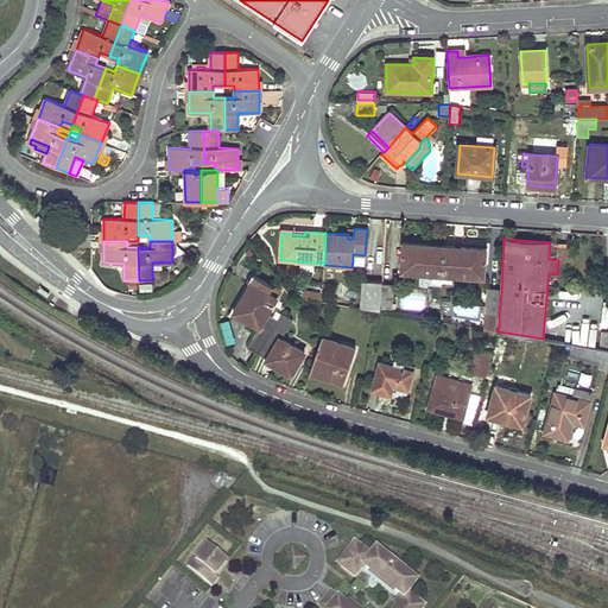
[(432,273),(442,274),(444,246),(403,242),(400,271),(432,273)]
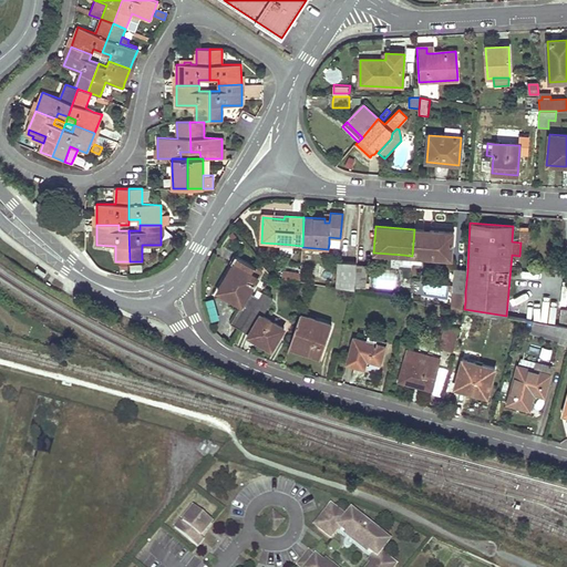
[(521,226),(521,243),(532,244),(533,227),(521,226)]
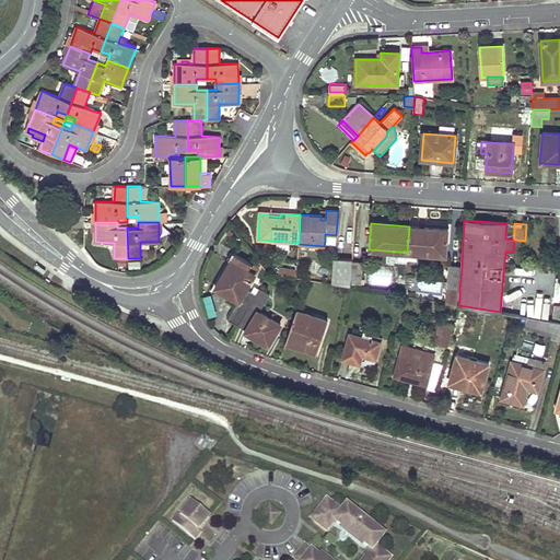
[(407,253),(417,253),(445,255),(446,229),(409,226),(407,253)]
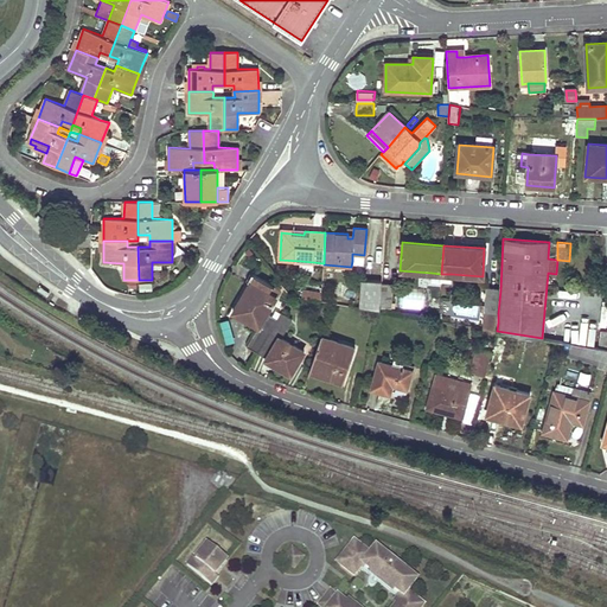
[(313,262),(300,261),(299,270),(313,272),(313,262)]
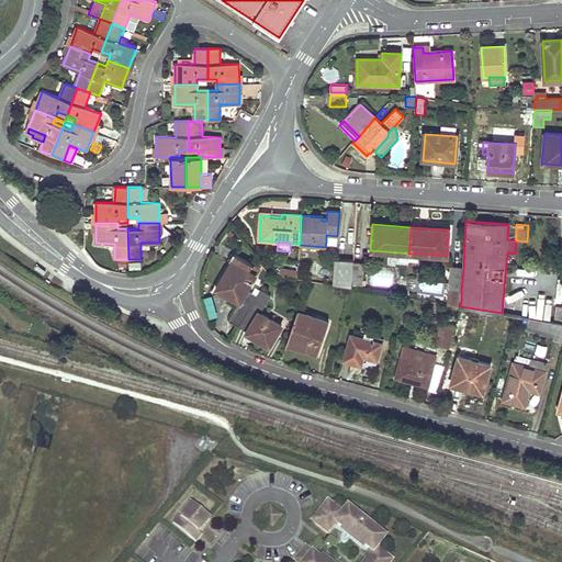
[(238,326),(256,294),(247,289),(259,268),(234,254),(231,260),(232,261),(215,288),(239,302),(228,321),(238,326)]
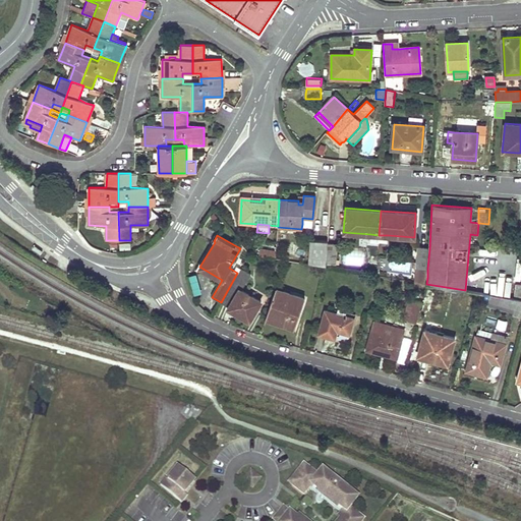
[(326,264),(327,244),(327,241),(309,239),(307,264),(325,267),(326,264)]
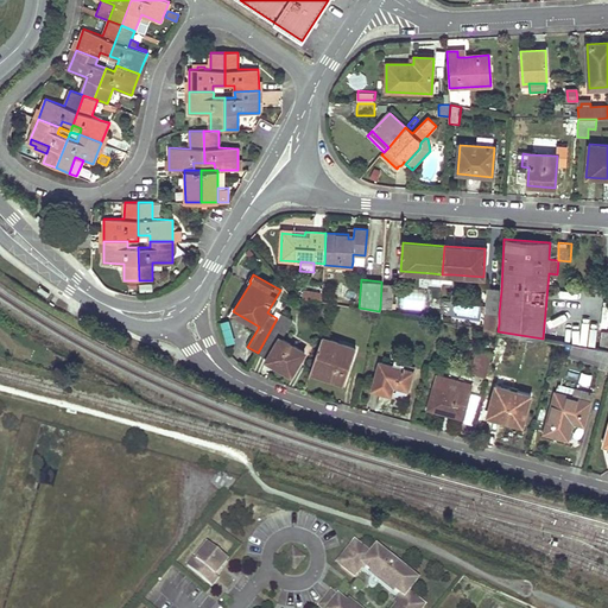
[(380,308),(386,308),(391,309),(393,285),(381,285),(380,308)]
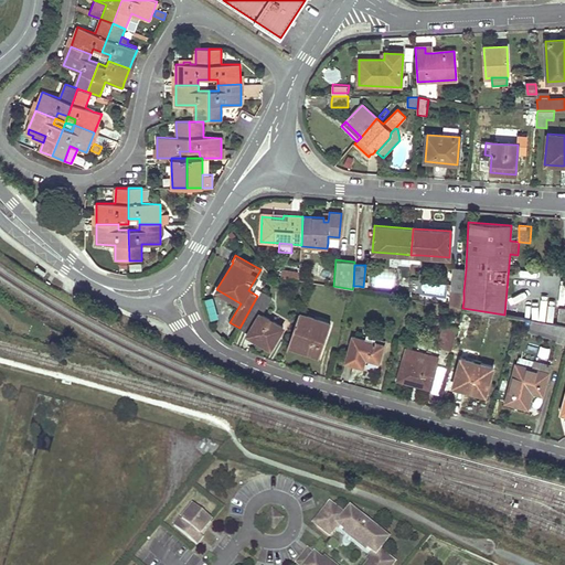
[(312,275),(328,276),(328,267),(313,266),(312,275)]
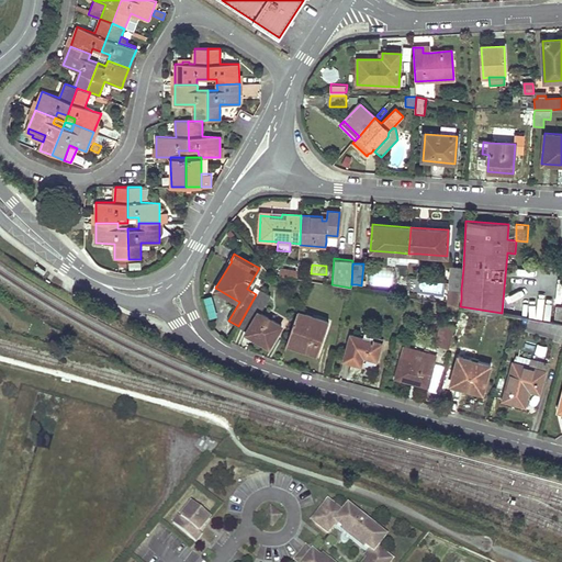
[(461,299),(461,290),(463,268),(450,267),(449,289),(448,304),(460,306),(461,299)]
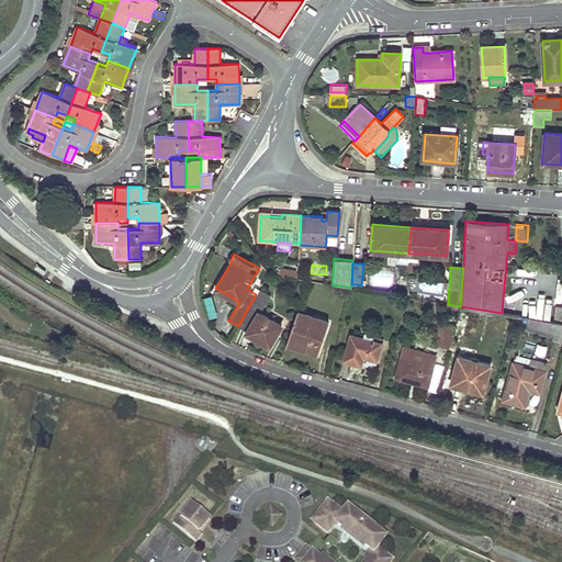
[(269,295),(265,292),(259,289),(256,294),(238,326),(246,332),(246,333),(269,346),(282,325),(259,312),(269,295)]
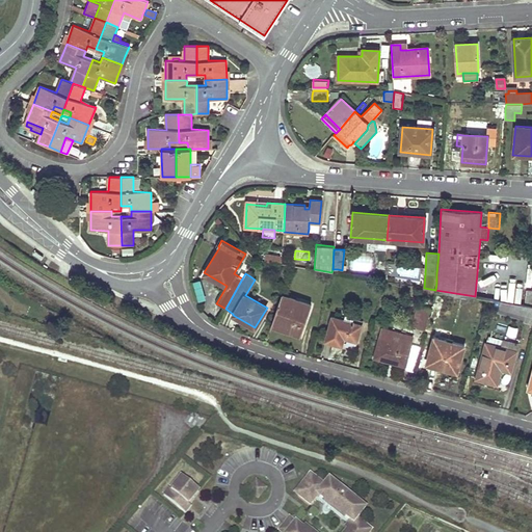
[(196,299),(206,297),(202,278),(193,280),(196,299)]
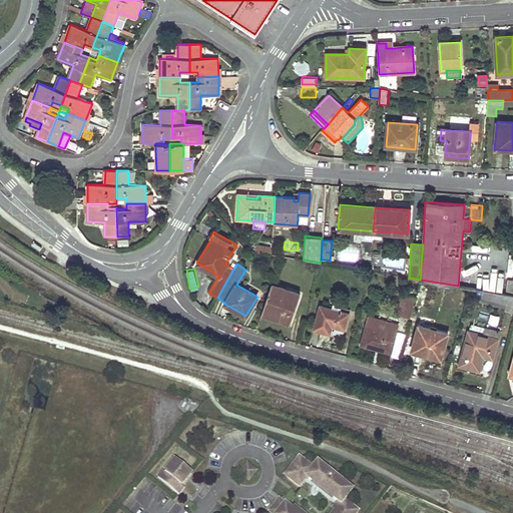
[(273,318),(273,316),(274,315),(290,321),(300,294),(271,284),(261,314),(273,318)]
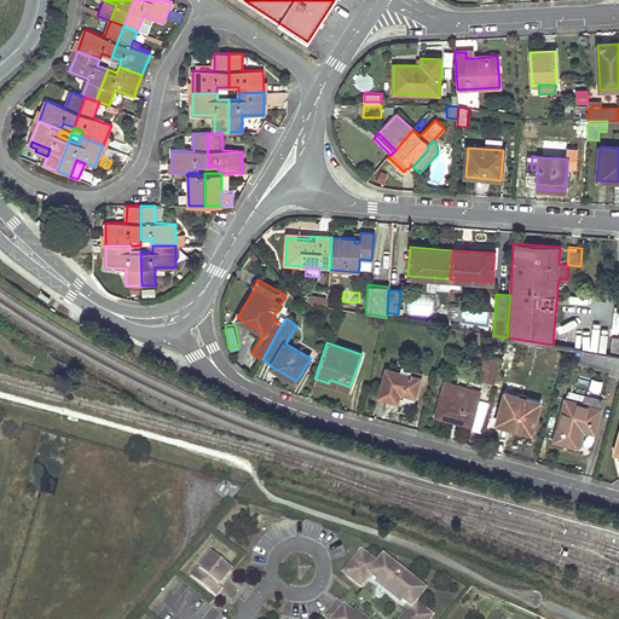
[(594,362),(597,353),(582,350),(579,358),(594,362)]
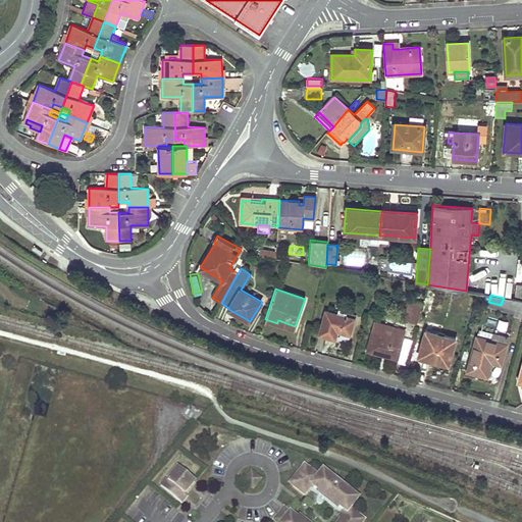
[(521,300),(519,300),(504,298),(501,305),(508,307),(515,309),(514,315),(521,317),(521,300)]
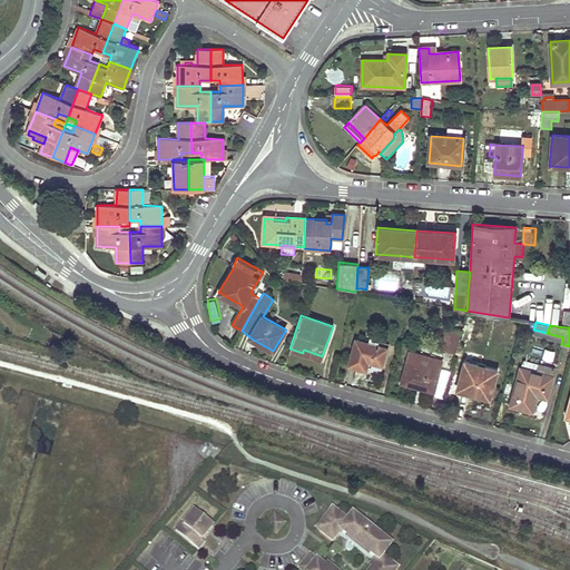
[(454,353),(461,331),(448,327),(441,350),(454,353)]
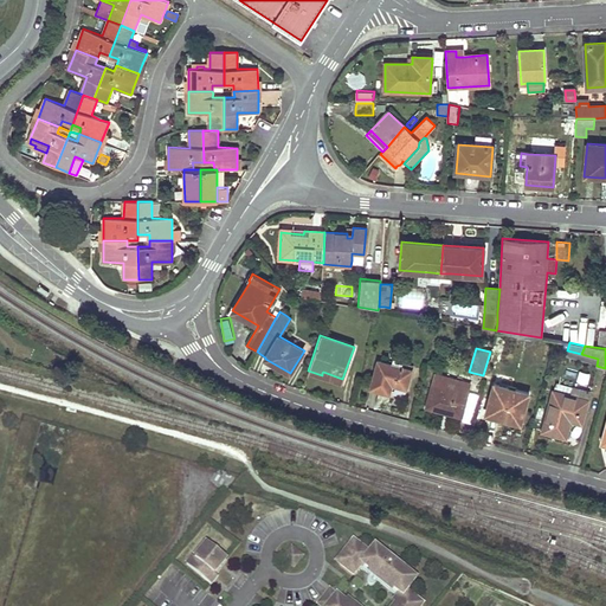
[(581,354),(567,350),(565,358),(597,366),(598,359),(590,356),(581,354)]
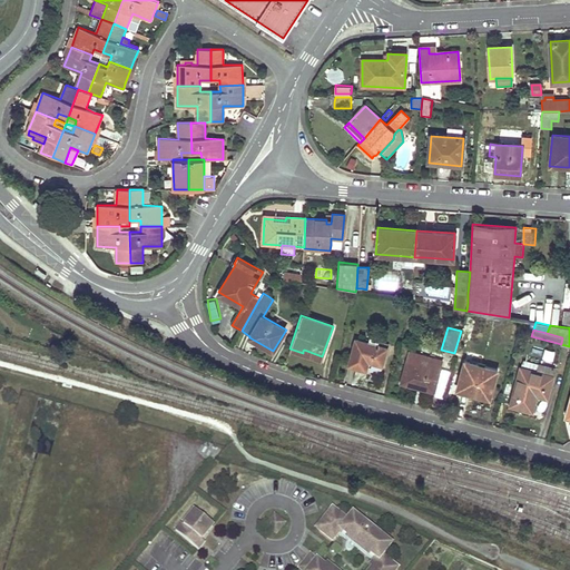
[(379,338),(370,336),(367,343),(377,345),(379,338)]
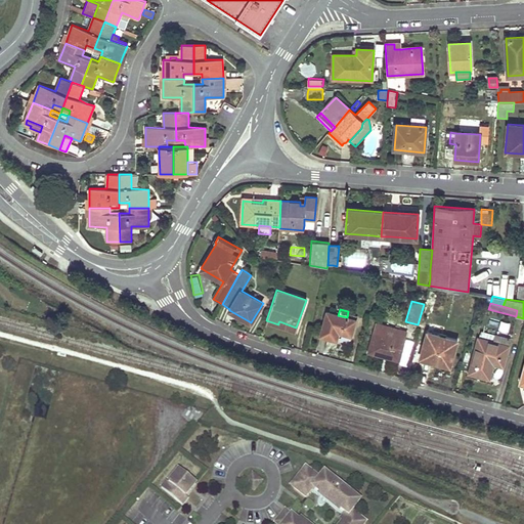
[(355,320),(351,318),(347,317),(338,315),(326,312),(319,336),(337,341),(339,333),(351,336),(355,320)]
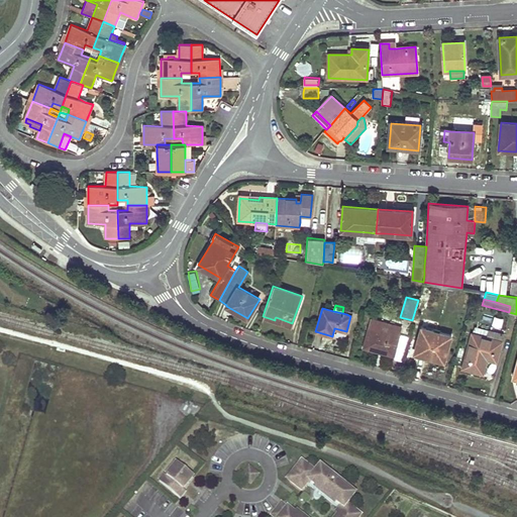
[(501,326),(504,317),(495,315),(493,324),(501,326)]
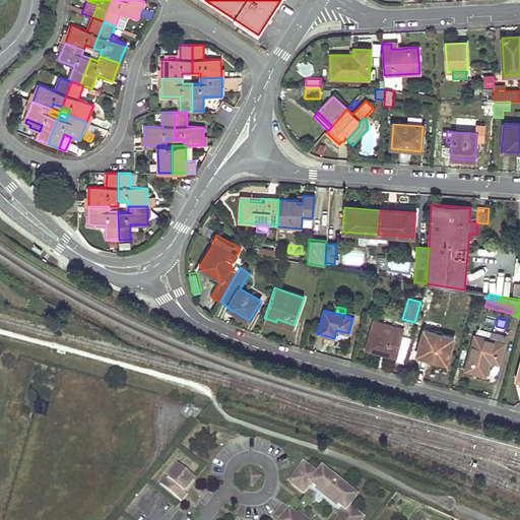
[(382,351),(388,353),(395,355),(399,337),(402,329),(387,325),(373,321),(366,348),(381,353),(382,351)]
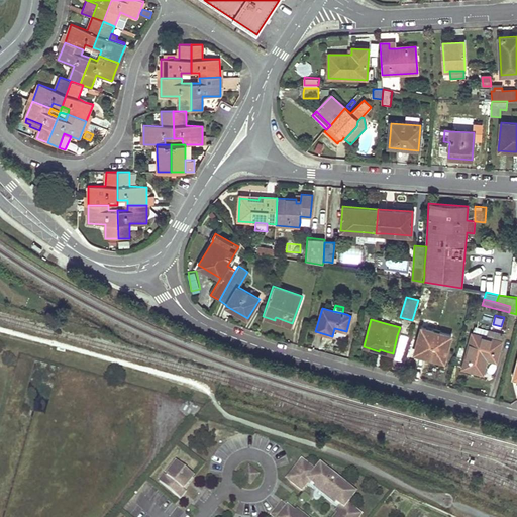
[(495,362),(498,351),(501,340),(487,336),(489,330),(475,326),(462,369),(482,374),(486,359),(495,362)]
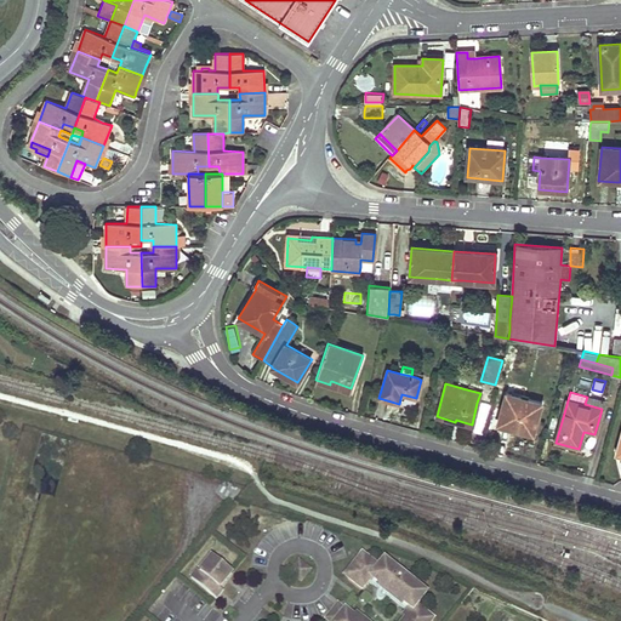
[(519,431),(527,433),(533,434),(541,403),(506,393),(499,422),(520,428),(519,431)]
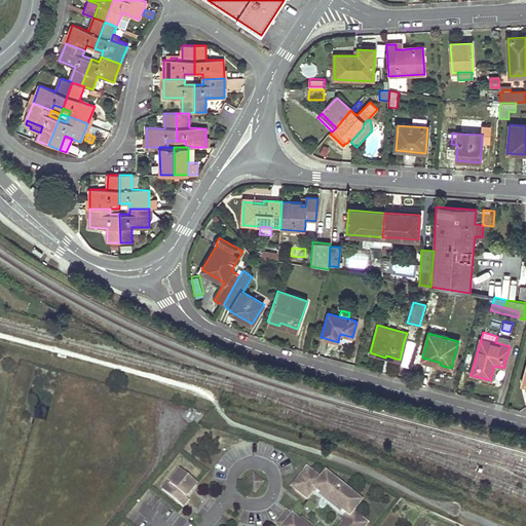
[(512,340),(497,336),(495,342),(510,346),(512,340)]
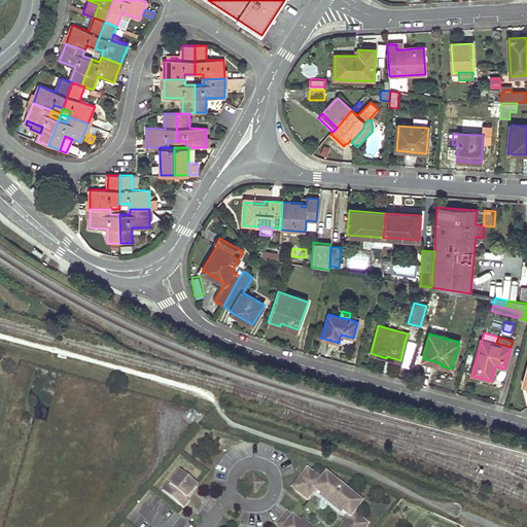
[(168,484),(162,491),(182,507),(187,500),(185,499),(190,492),(187,490),(192,483),(179,472),(169,486),(168,484)]
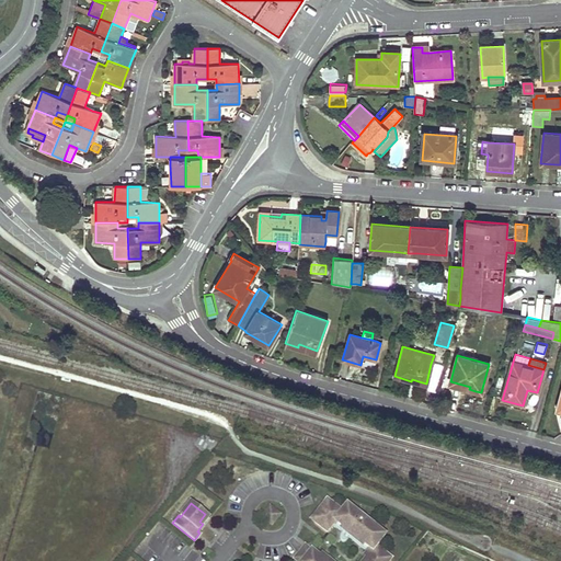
[(385,560),(387,559),(375,549),(381,541),(369,531),(371,528),(357,518),(355,521),(344,511),(341,515),(325,503),(320,510),(323,512),(313,524),(325,534),(334,524),(370,553),(364,560),(320,560),(304,547),(294,559),(296,560),(385,560)]
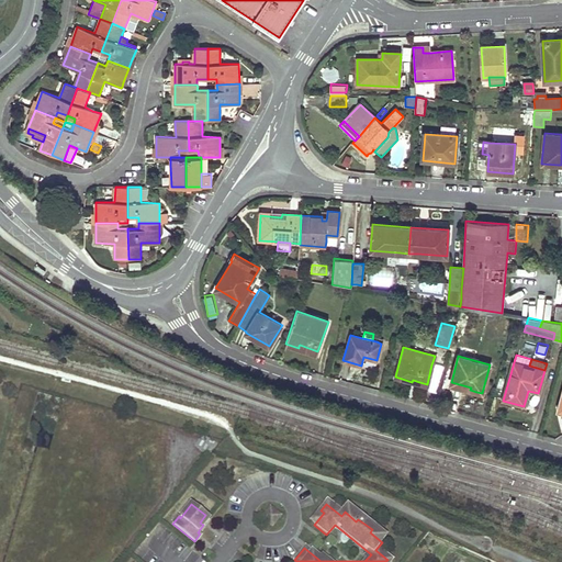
[(281,516),(269,506),(259,518),(271,528),(281,516)]
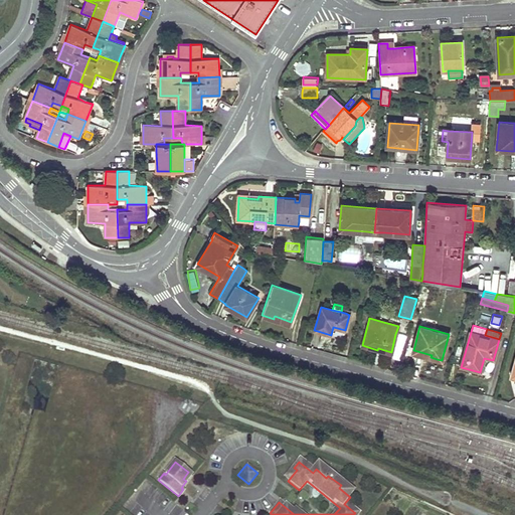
[(191,475),(188,472),(183,479),(186,481),(191,475)]
